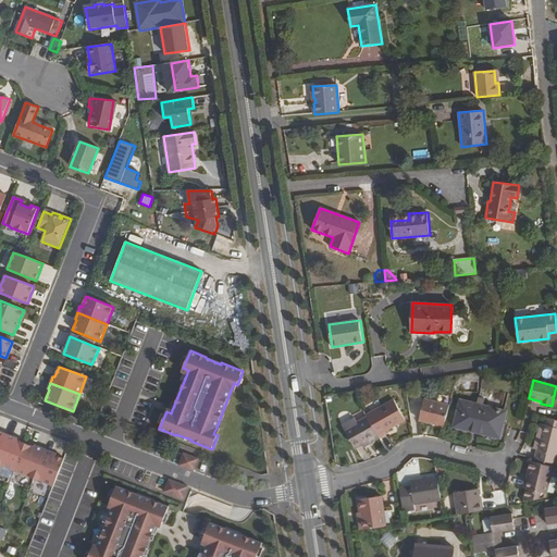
[(477,404),(460,400),(454,426),(473,431),(474,430),(499,436),(506,411),(482,406),(484,399),(479,397),(477,404)]
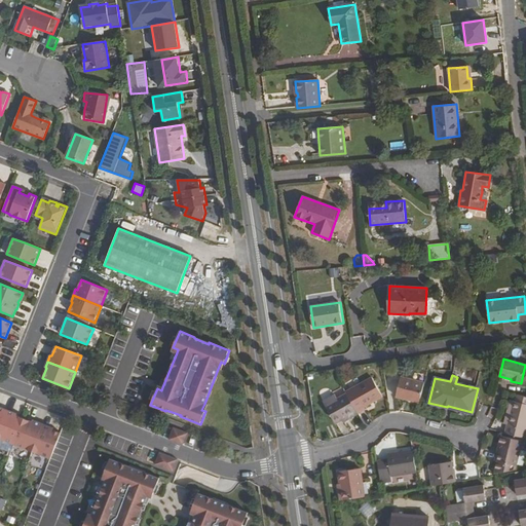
[(346,393),(357,411),(358,413),(365,409),(364,407),(382,397),(371,377),(346,391),(346,393)]
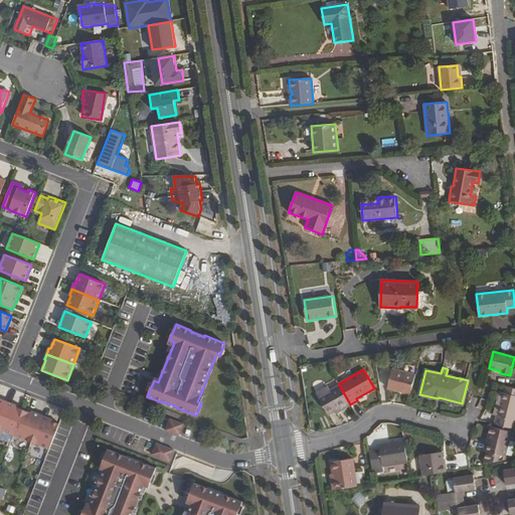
[(415,374),(392,369),(387,388),(410,394),(415,374)]
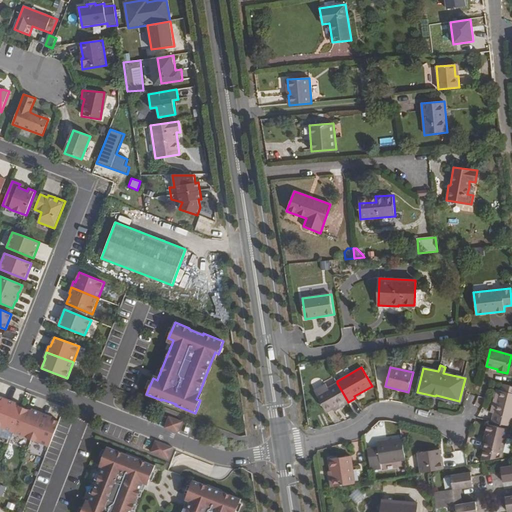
[(337,383),(316,395),(326,412),(333,409),(332,408),(347,400),(337,383)]
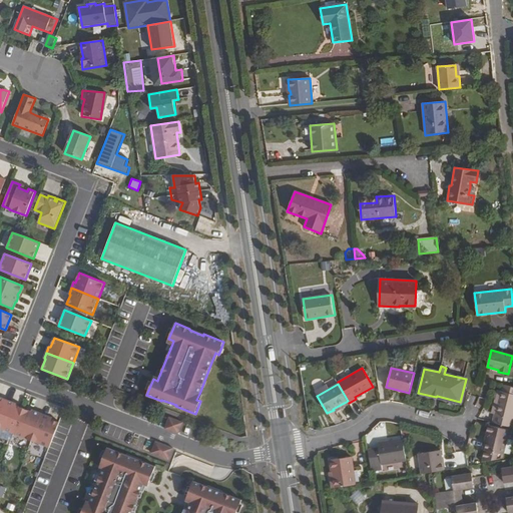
[(512,387),(503,385),(502,391),(501,391),(494,414),(492,423),(512,427),(512,422),(512,387)]
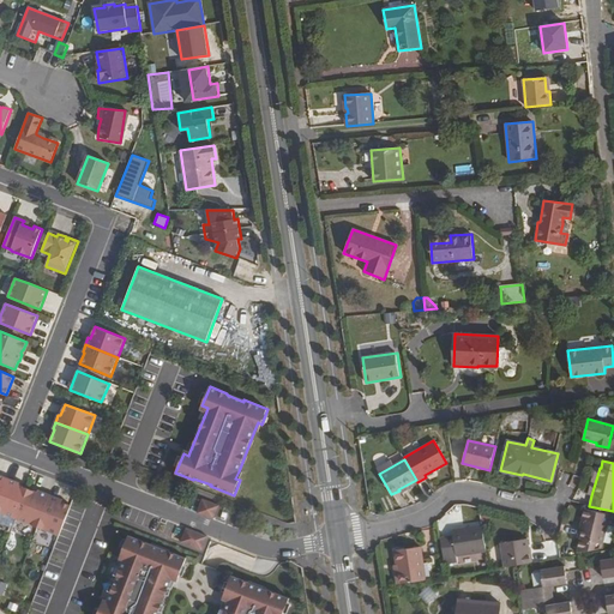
[(600,468),(595,467),(588,494),(591,495),(600,468)]
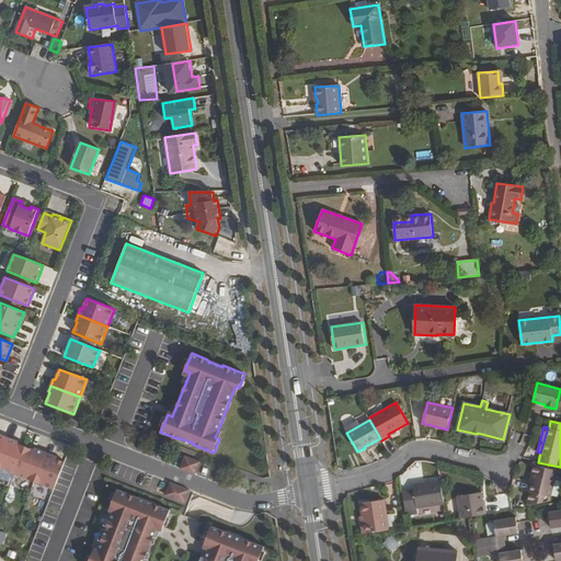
[(380,438),(364,447),(365,448),(366,450),(381,442),(381,441),(380,438)]
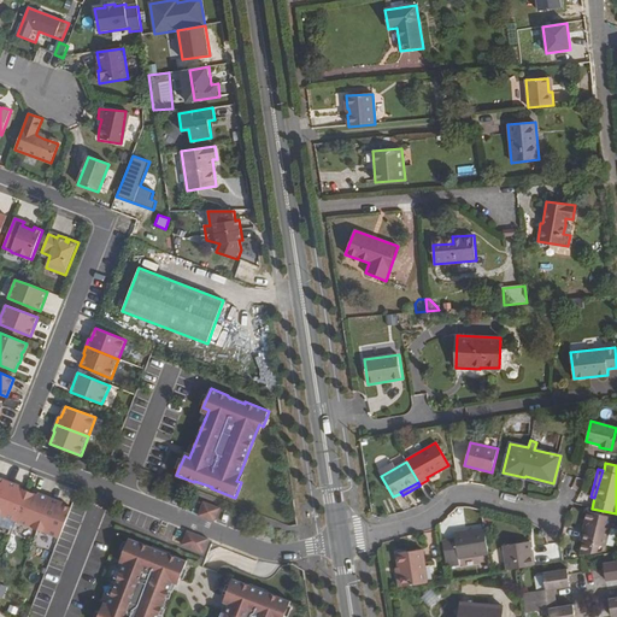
[(18,488),(6,483),(0,499),(0,515),(17,522),(28,492),(18,488)]
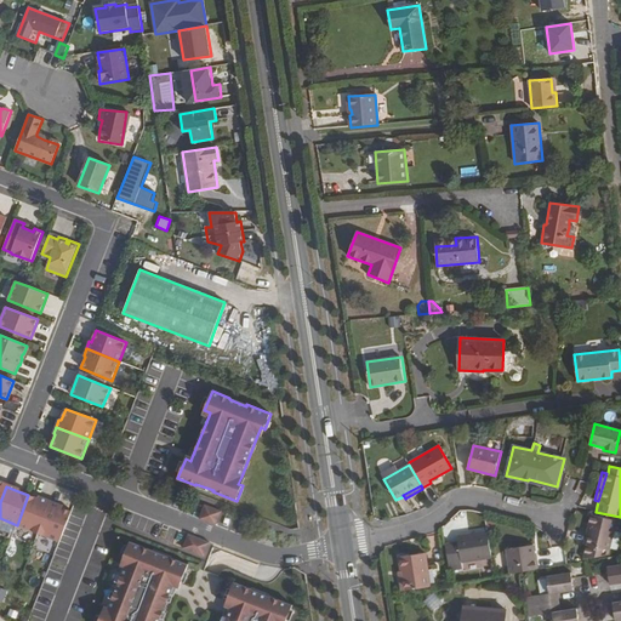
[(38,499),(28,495),(17,525),(38,534),(50,503),(38,499)]
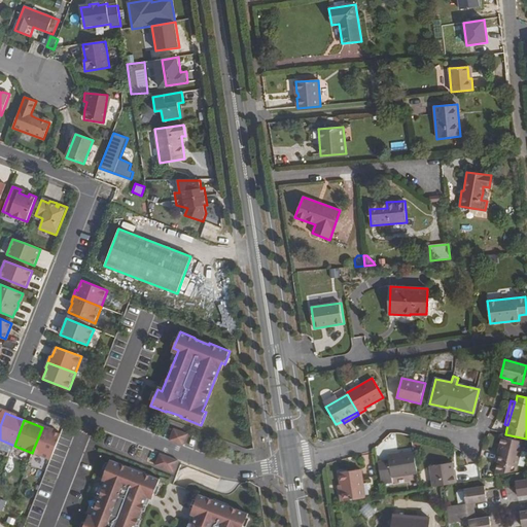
[(53,431),(42,427),(32,453),(51,460),(61,434),(53,431)]
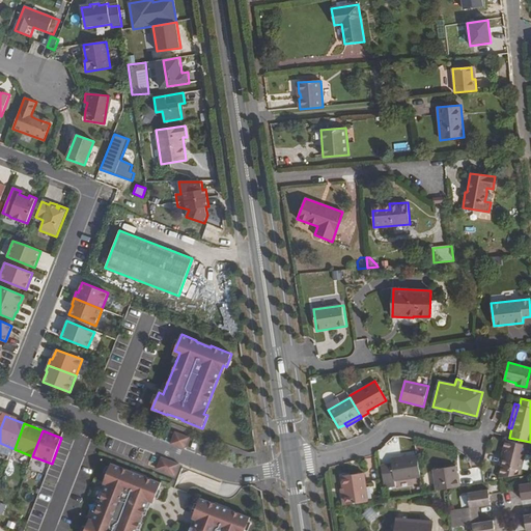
[(175,431),(171,444),(185,449),(190,438),(175,431)]
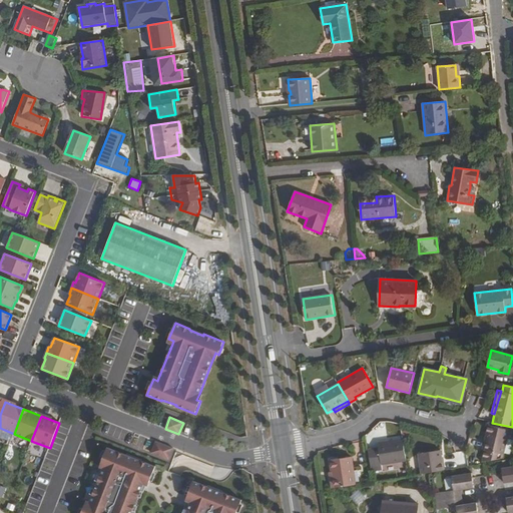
[(509,430),(487,425),(485,433),(488,434),(485,450),(482,462),(503,459),(509,430)]
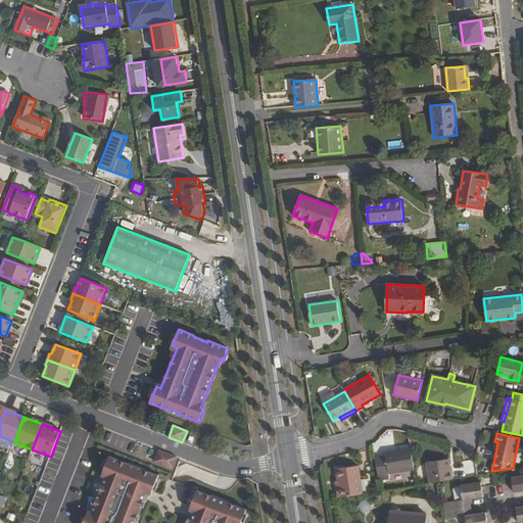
[(385,457),(375,458),(379,480),(389,479),(389,474),(414,470),(411,447),(384,452),(385,457)]
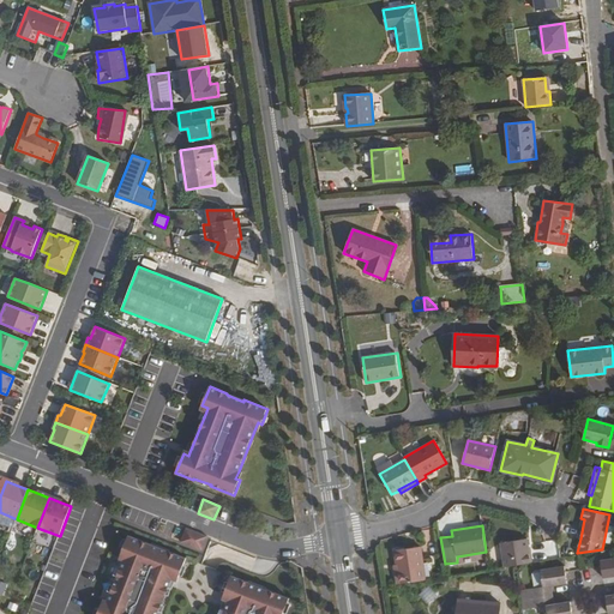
[(187,529),(181,542),(202,551),(208,536),(187,529)]
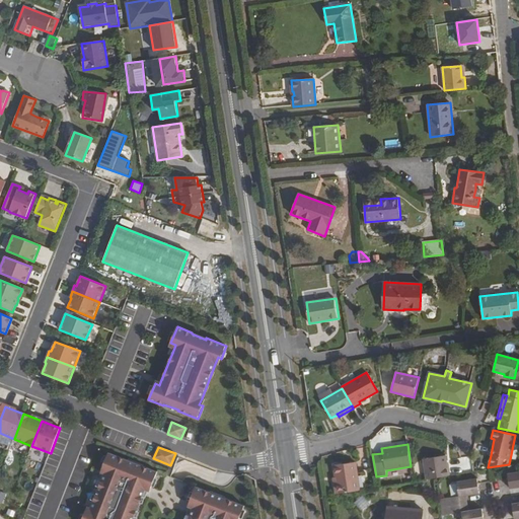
[(151,488),(157,472),(143,466),(142,467),(128,462),(129,461),(108,453),(103,466),(106,467),(104,473),(91,508),(88,515),(85,513),(82,518),(134,518),(145,490),(147,487),(151,488)]
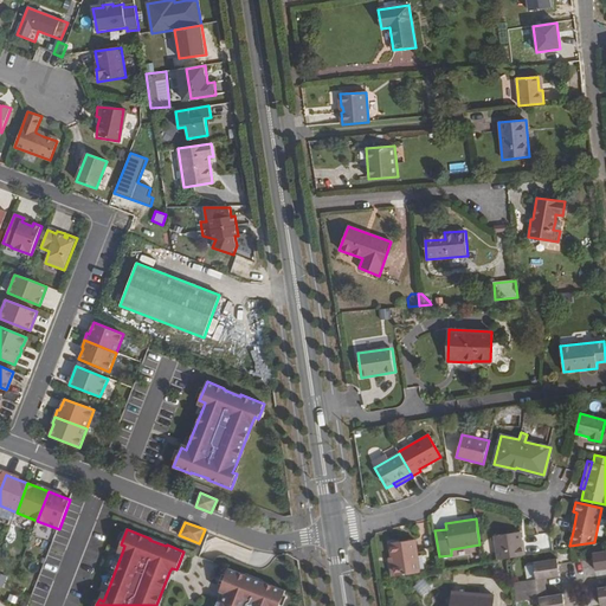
[(520,532),(495,535),(497,560),(509,558),(516,556),(523,555),(520,532)]
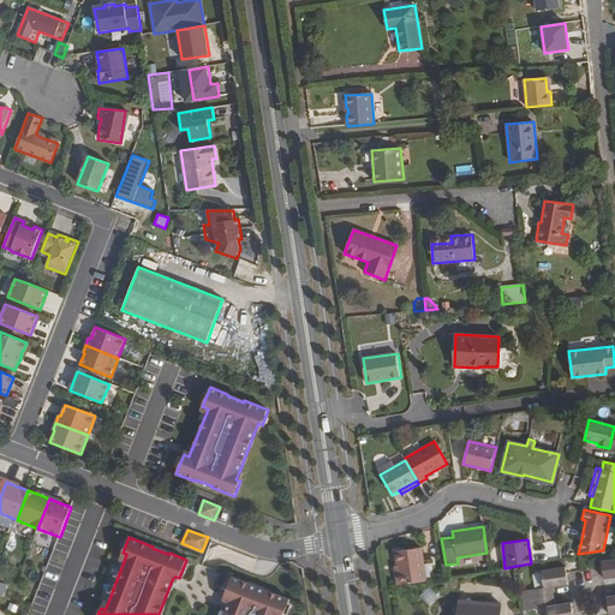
[(422,548),(395,551),(398,568),(395,569),(398,585),(427,581),(422,548)]
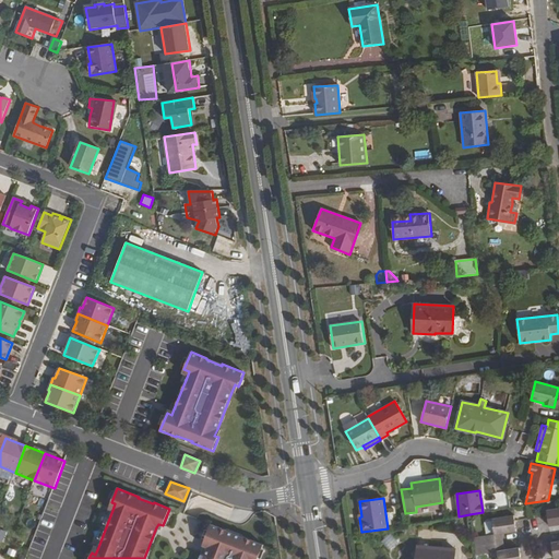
[(558,508),(546,510),(547,516),(549,526),(558,524),(558,508)]
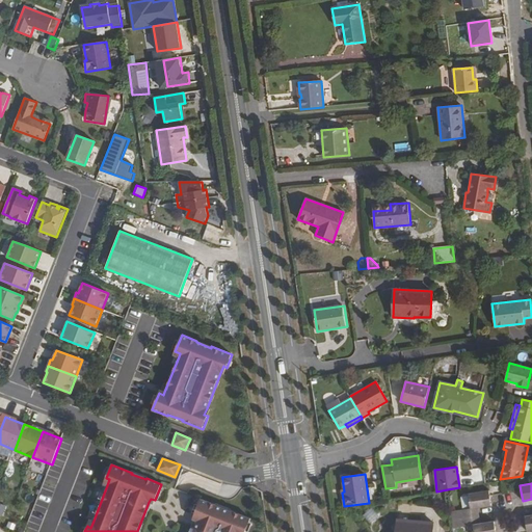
[(489,490),(468,494),(470,508),(459,510),(460,519),(479,515),(478,509),(491,506),(490,497),(489,490)]
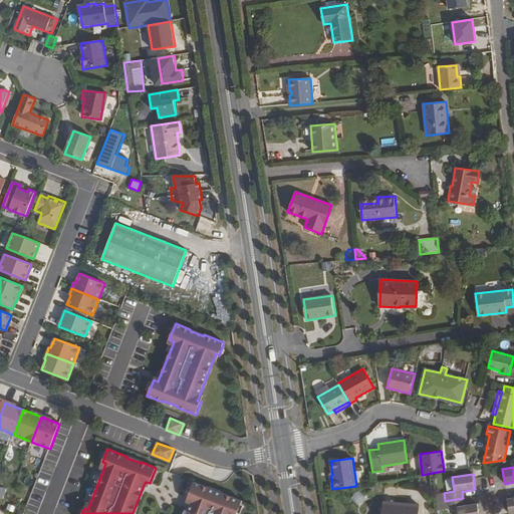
[(233,513),(234,513),(237,513),(242,501),(223,494),(223,495),(208,489),(209,488),(194,482),(188,498),(193,500),(191,503),(187,513),(233,513)]
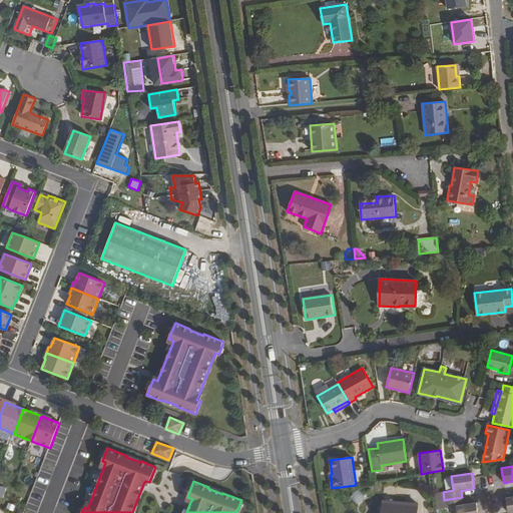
[(349,497),(357,505),(365,498),(357,489),(349,497)]
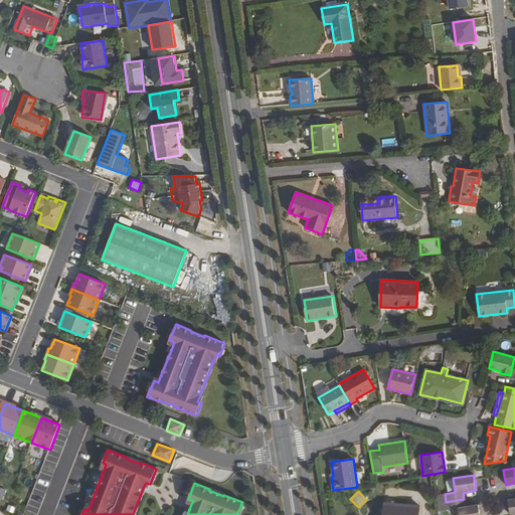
[(464,499),(446,502),(447,510),(458,508),(459,514),(480,514),(479,504),(465,506),(464,499)]
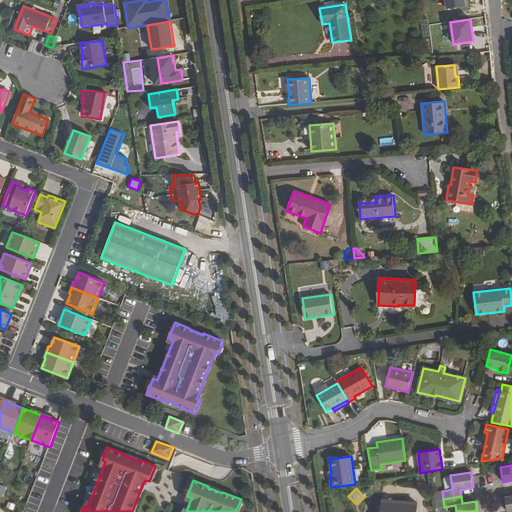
[(416,511),(417,503),(382,500),(380,511),(416,511)]
